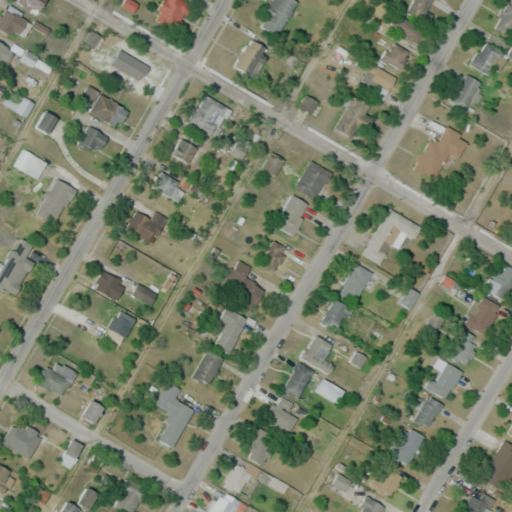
[(21,0),(38,10),(45,0),(21,0)]
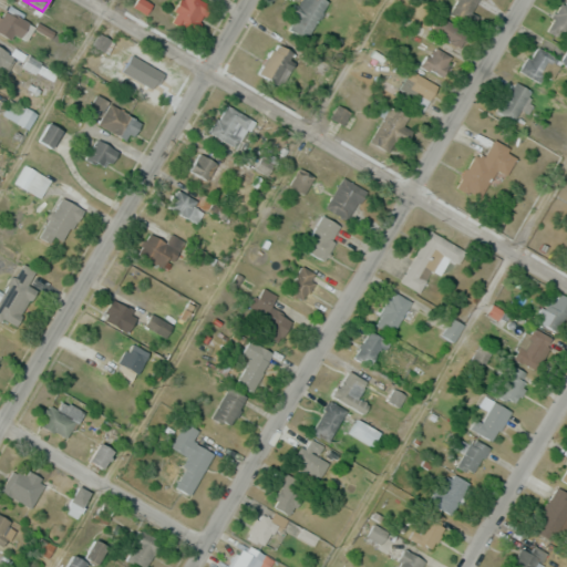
[(212,6),(203,0),(181,0),(169,19),(194,33),(212,6)]
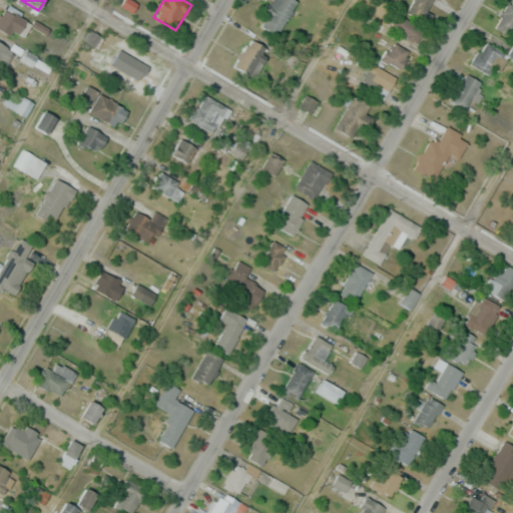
[(272,0),(257,23),(276,35),(298,0),(272,0)]
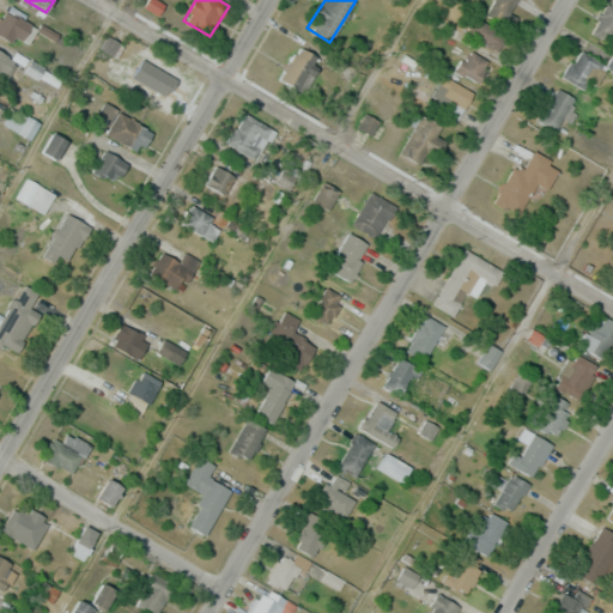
[(509,11),(516,0),(491,0),(485,10),(510,28),(517,17),(509,11)]
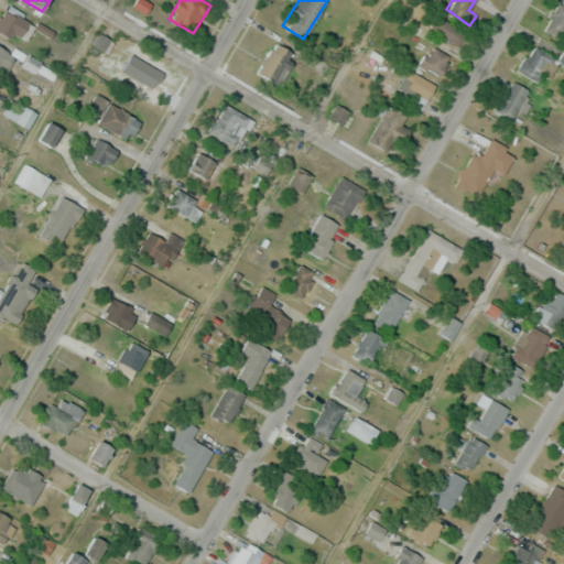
[(563,0),(559,0),(542,30),(560,40),(563,30),(563,0)]
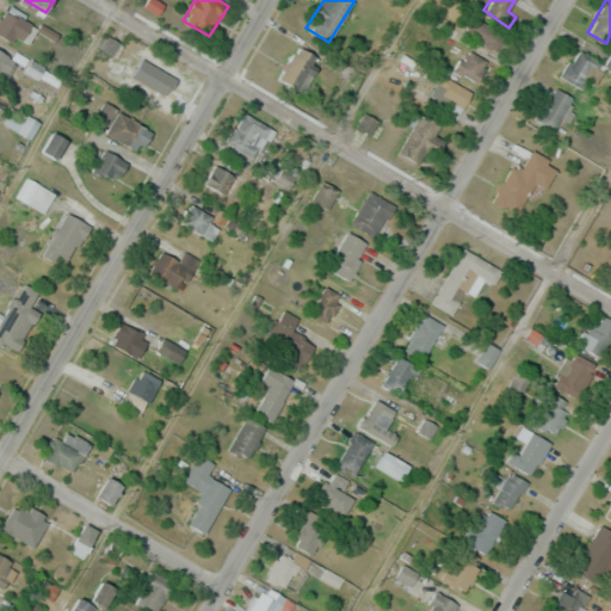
[(13,35),(29,43),(37,29),(6,10),(0,19),(0,35),(11,41),(13,35)]
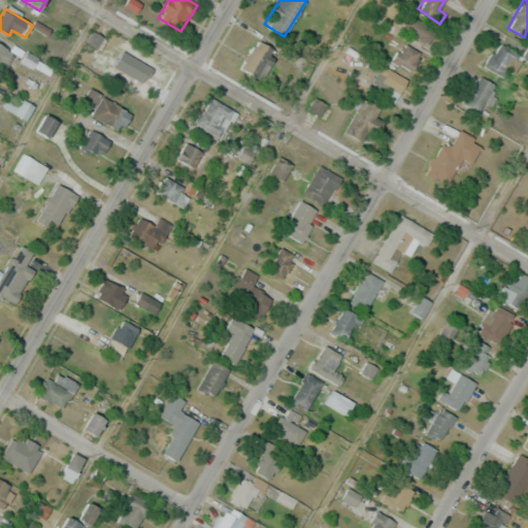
[(240,67),(260,79),(277,52),(257,39),(240,67)]
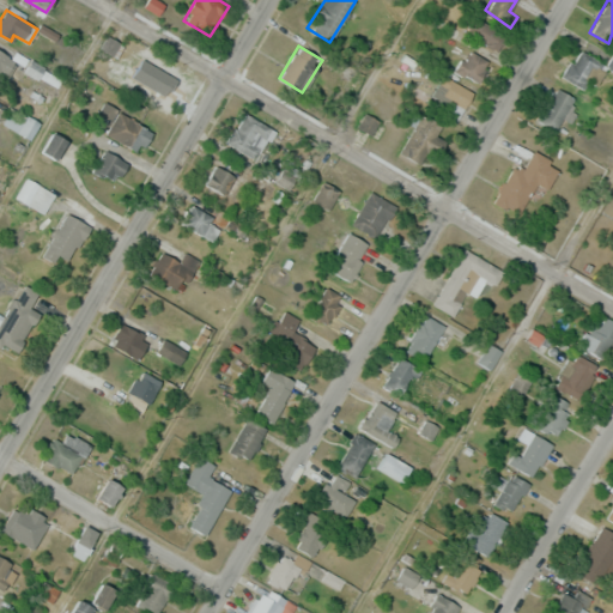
[(491,62),(469,49),(457,68),(478,83),(491,62)]
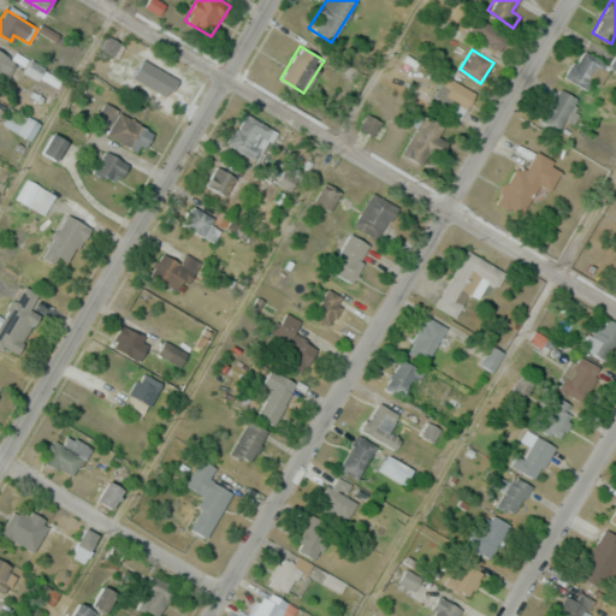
[(615,58),(612,65),(579,49),(564,78),(587,89),(591,81),(600,86),(610,66),(615,69),(615,58)]
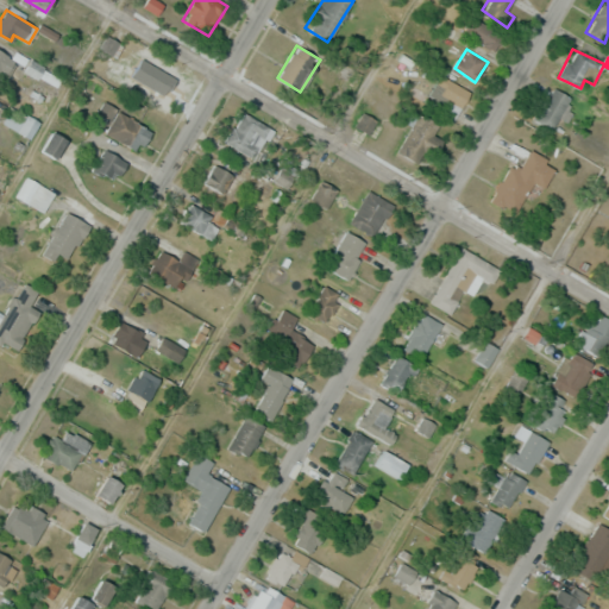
[(17,61),(0,50),(0,79),(4,82),(17,61)]
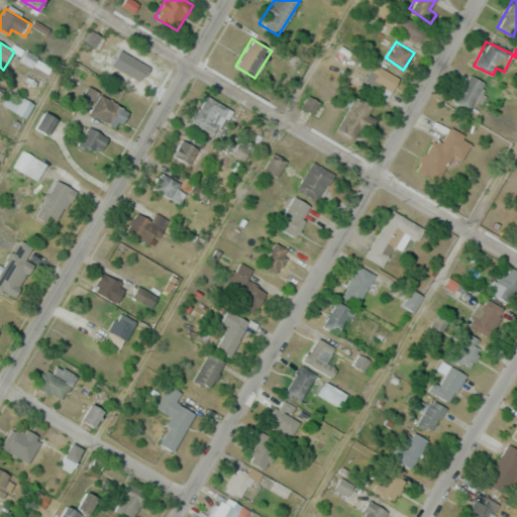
[(143,79),(152,63),(124,47),(115,64),(143,79)]
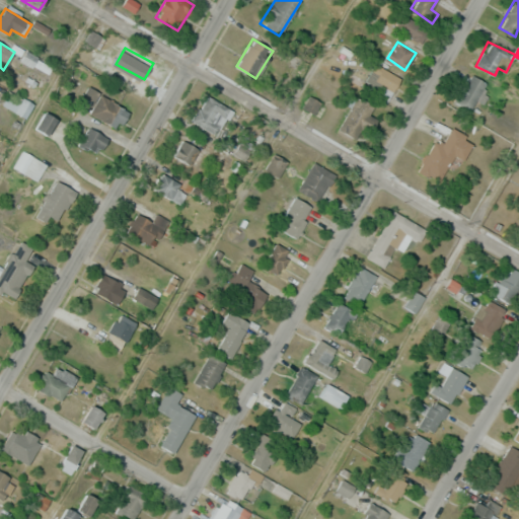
[(400,79),(376,63),(366,79),(390,95),(400,79)]
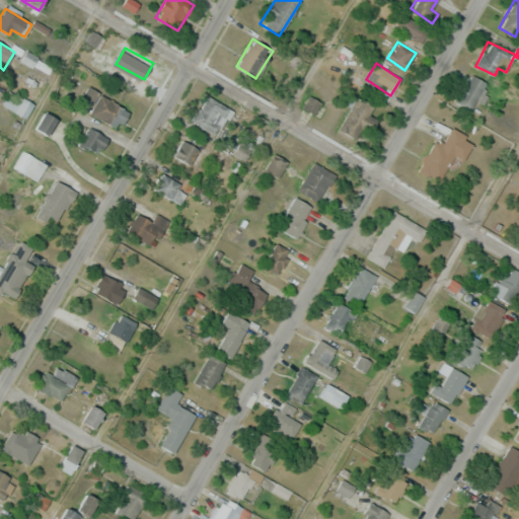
[(487,83),(470,73),(454,101),(470,110),(487,83)]
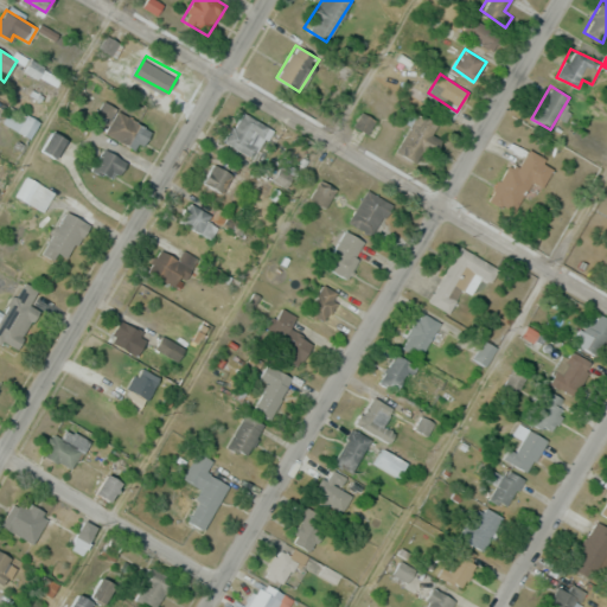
[(97,113),(112,121),(104,133),(139,152),(152,129),(103,102),(97,113)]
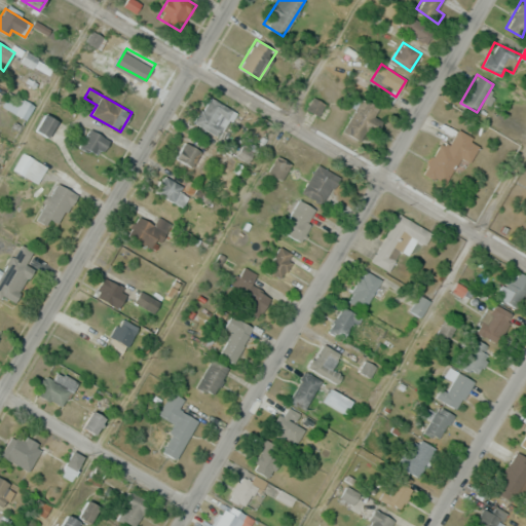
[(25,119),(33,105),(8,91),(0,106),(25,119)]
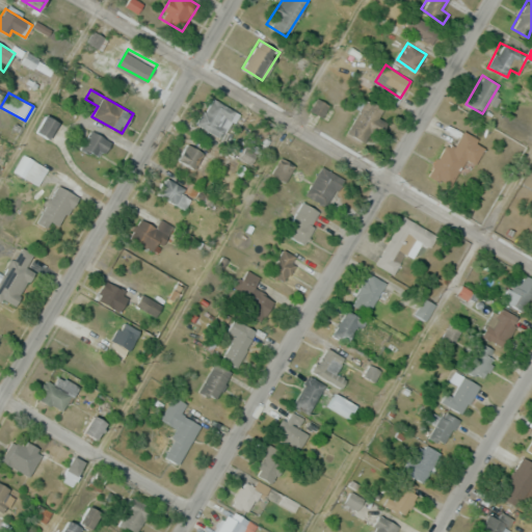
[(238,113),(212,98),(197,123),(222,138),(238,113)]
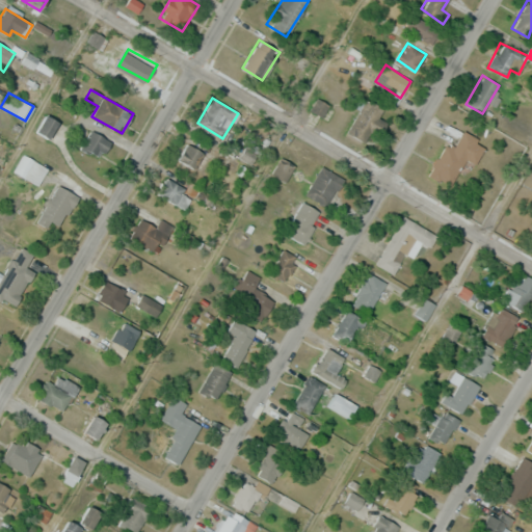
[(379,117),(383,108),(365,99),(347,135),(365,143),(372,129),(381,133),(387,122),(379,117)]
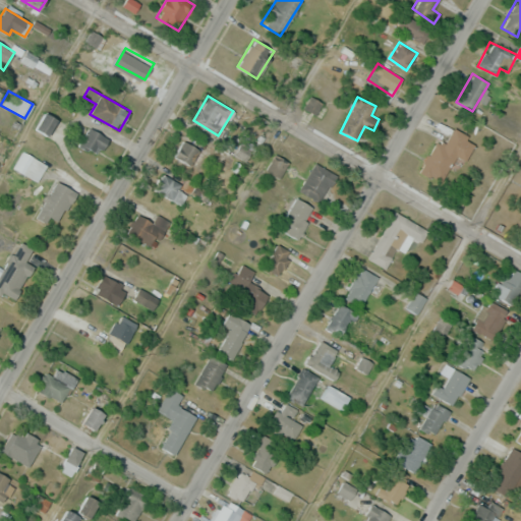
[(304,109),(315,113),(321,102),(309,98),(304,109)]
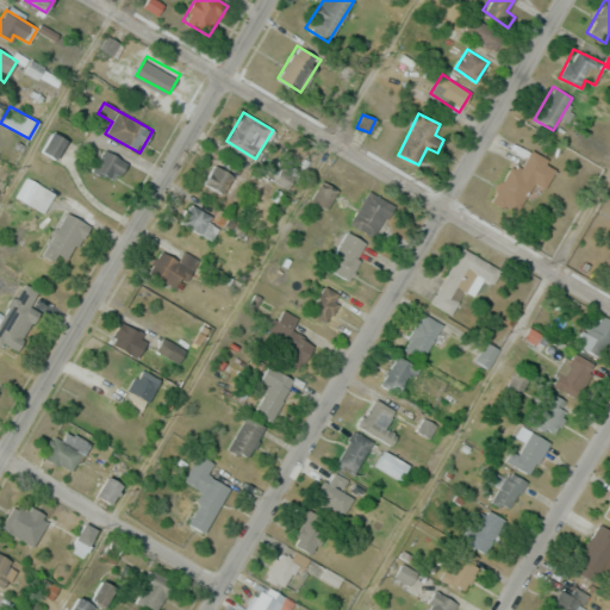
[(42,150),(57,159),(68,139),(53,131),(42,150)]
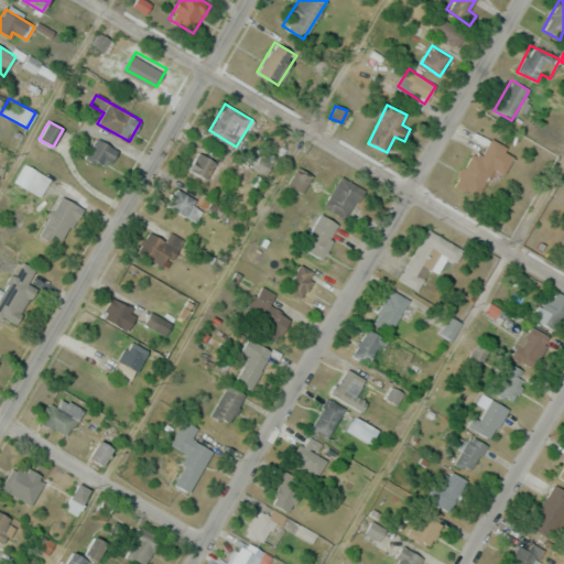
[(107,169),(117,150),(96,138),(85,156),(107,169)]
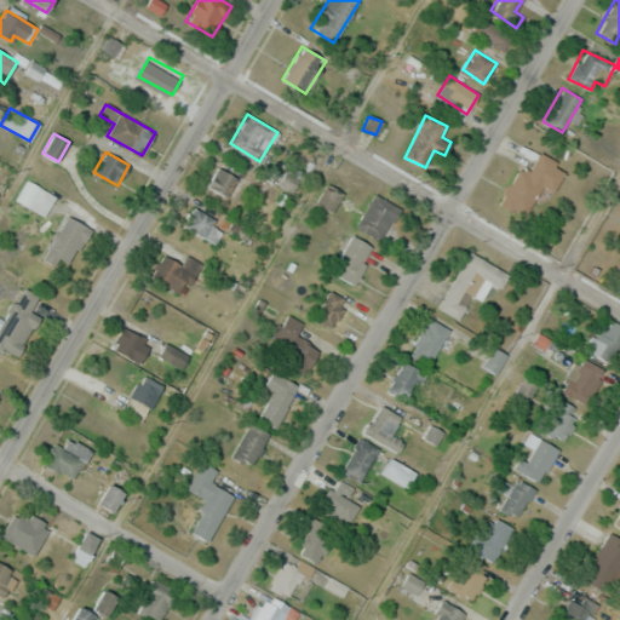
[(518,167),(499,204),(524,217),(541,184),(555,191),(567,168),(539,154),(528,172),(518,167)]
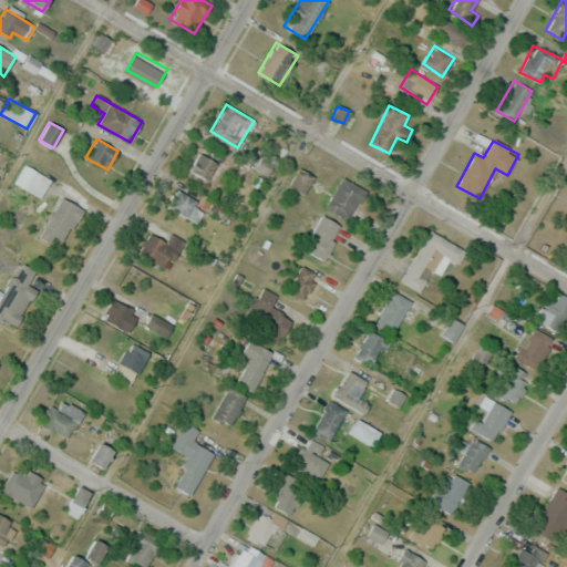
[(213,184),(224,167),(200,152),(189,168),(213,184)]
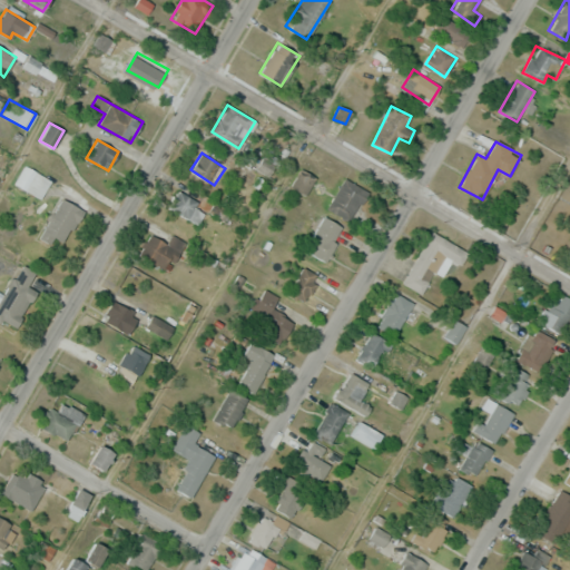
[(267,175),(276,161),(266,155),(257,168),(267,175)]
